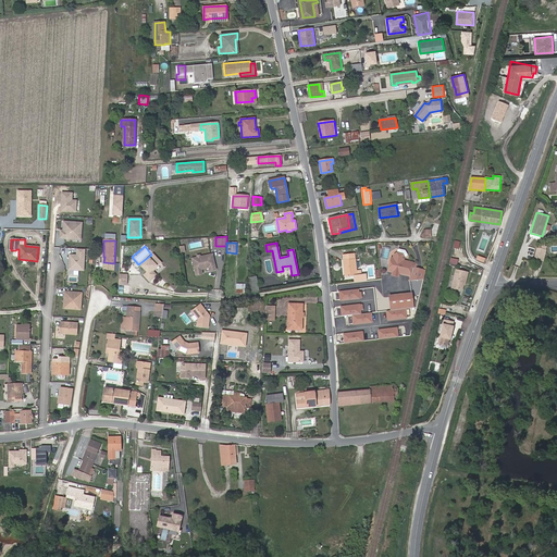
[(383,246),(381,258),(387,259),(390,248),(383,246)]
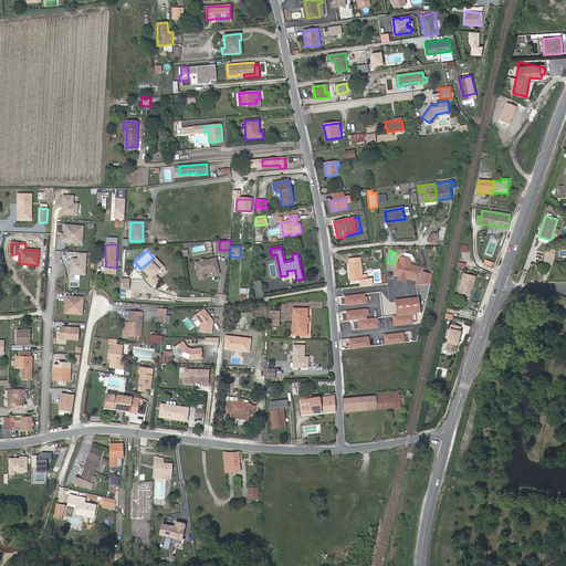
[(404,275),(404,278),(415,280),(417,271),(419,272),(416,285),(429,283),(431,274),(422,272),(422,268),(409,264),(410,262),(412,260),(412,258),(410,254),(405,253),(402,254),(402,257),(399,259),(399,262),(397,262),(394,275),(399,276),(401,275),(404,275)]
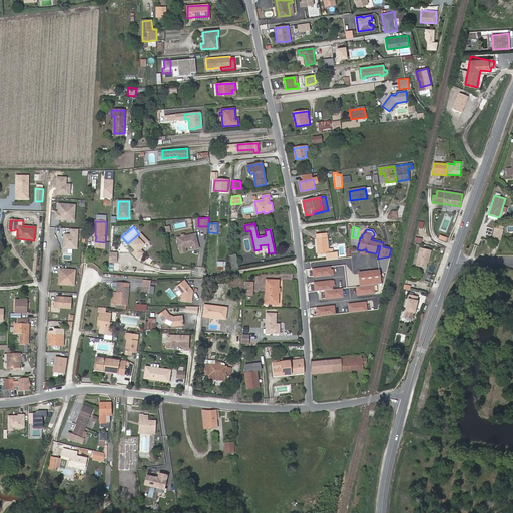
[(501,240),(503,230),(494,229),(492,239),(501,240)]
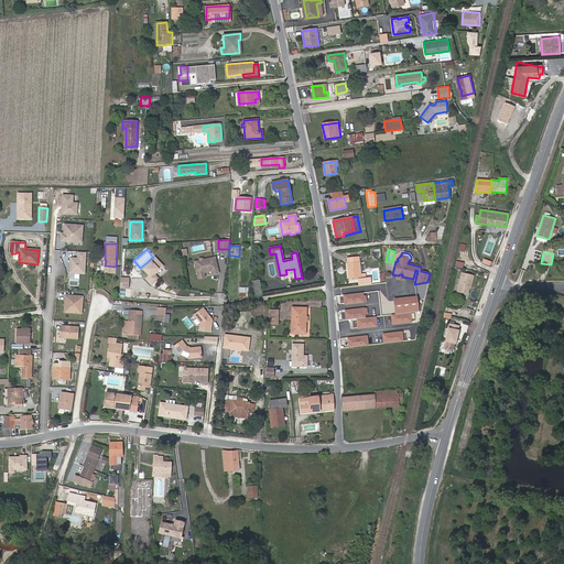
[(232,258),(232,256),(229,256),(228,263),(230,263),(230,268),(238,268),(238,263),(236,263),(236,258),(232,258)]
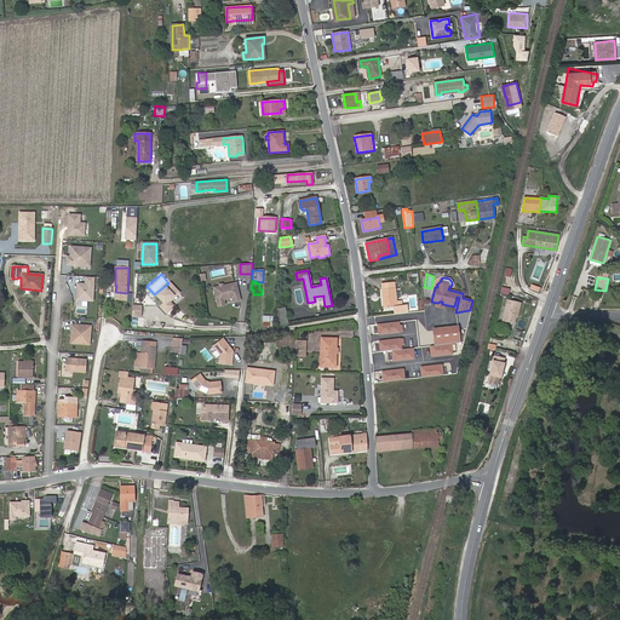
[(170,302),(179,293),(170,283),(156,296),(164,303),(160,306),(166,313),(173,305),(170,302)]
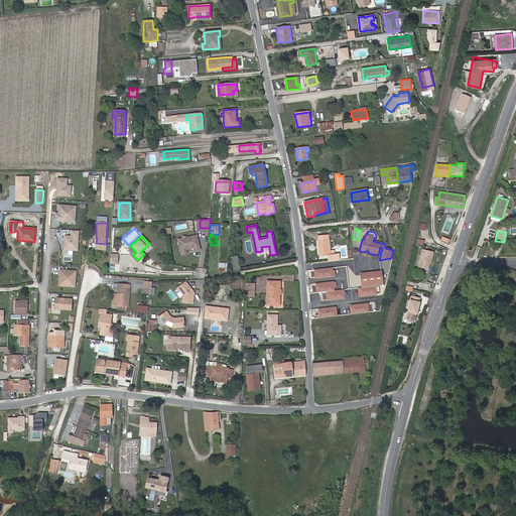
[(199,247),(197,236),(185,238),(182,239),(178,240),(181,255),(187,254),(185,248),(187,248),(187,249),(194,248),(199,247)]
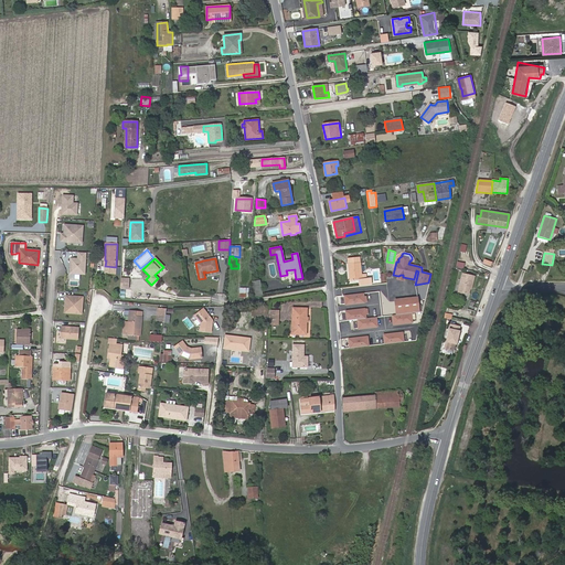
[(362,280),(361,263),(349,264),(350,281),(362,280)]
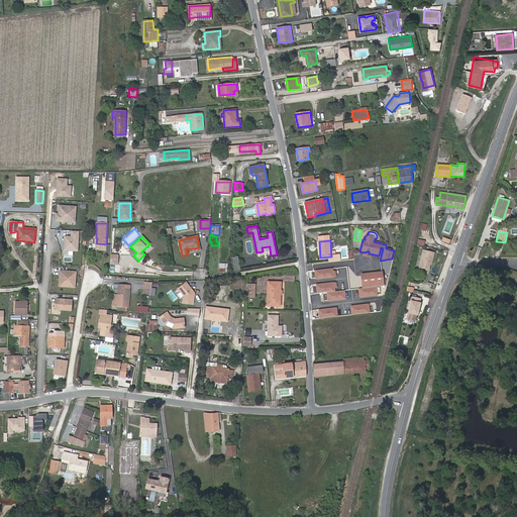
[(428,270),(429,265),(430,262),(431,263),(433,253),(423,250),(419,268),(428,270)]
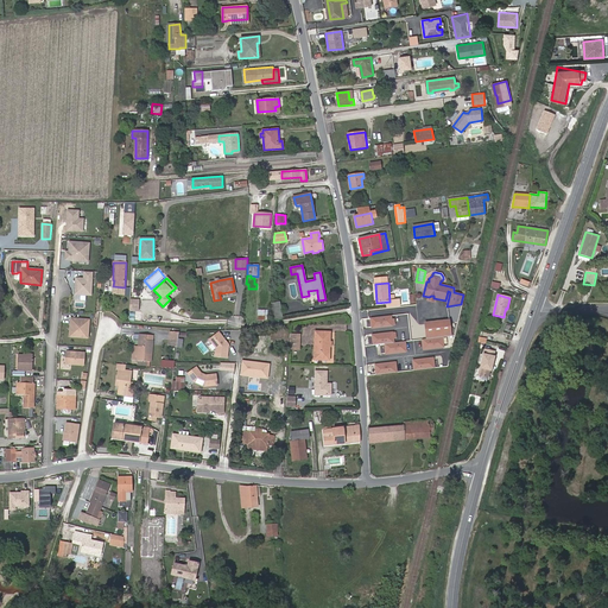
[(130,298),(130,310),(139,311),(140,299),(130,298)]
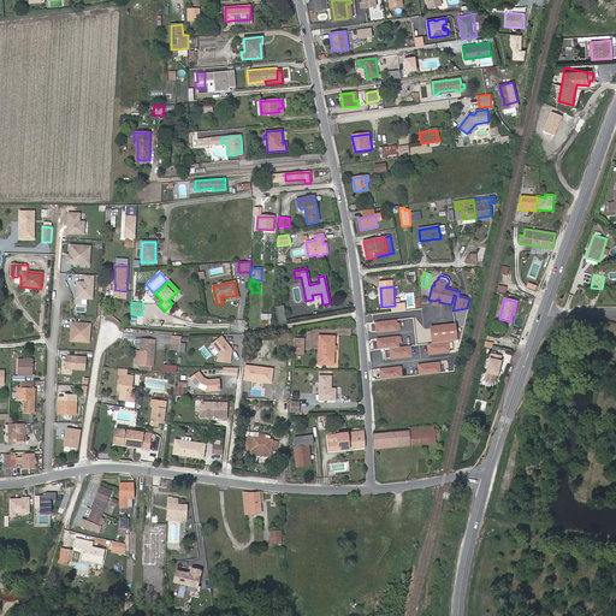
[(286,323),(284,306),(274,307),(278,324),(286,323)]
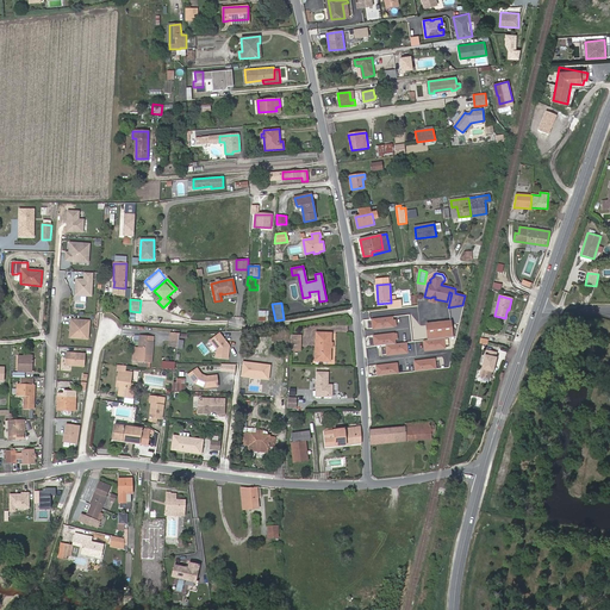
[(396,317),(372,318),(372,329),(396,328),(396,317)]
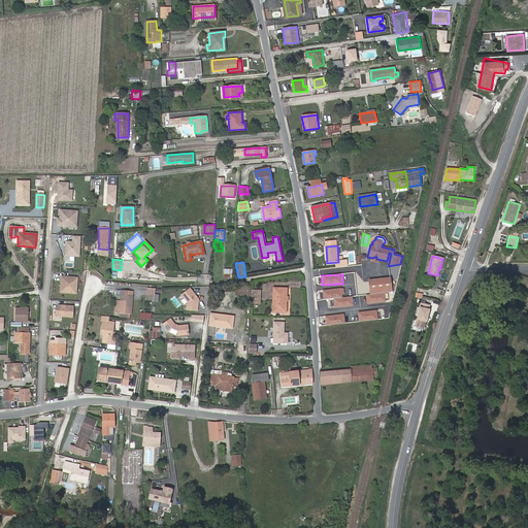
[(62,275),(61,291),(76,293),(78,276),(62,275)]
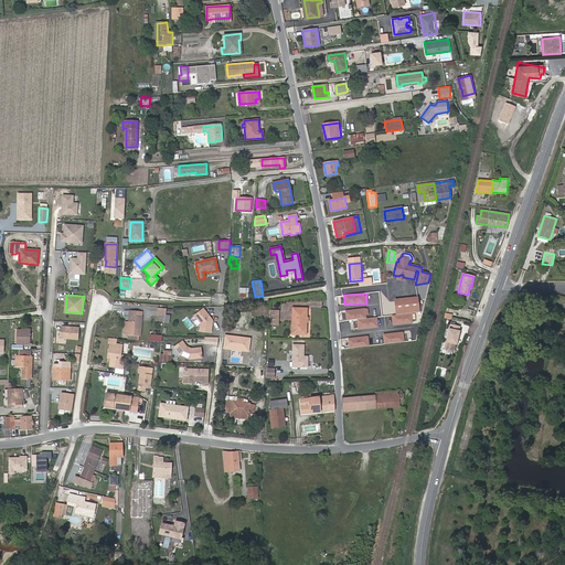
[(418,315),(416,301),(394,304),(395,317),(418,315)]
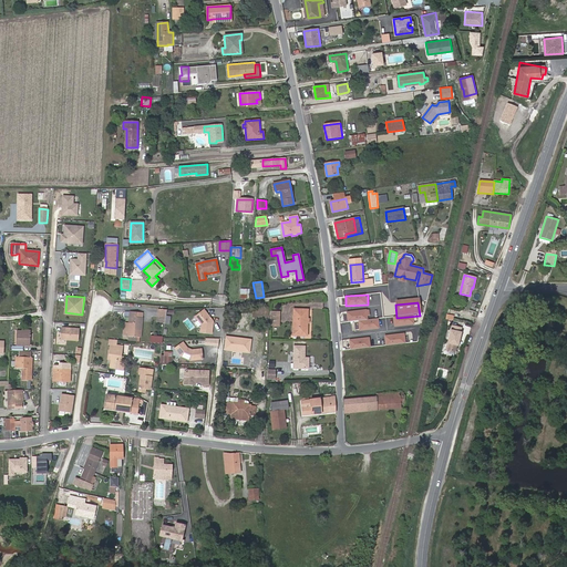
[(308,319),(308,310),(295,309),(294,336),(307,336),(308,323),(309,323),(309,319),(308,319)]
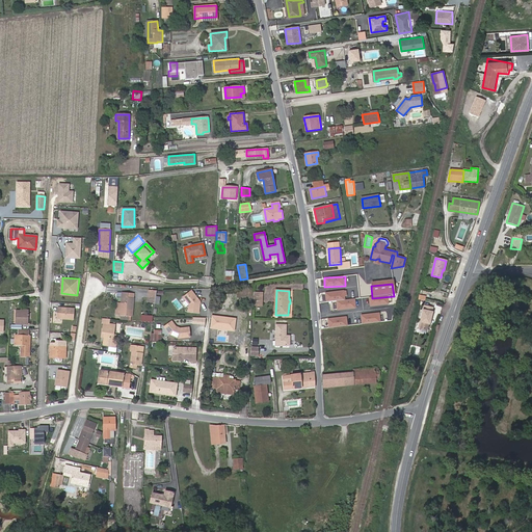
[(346,290),(325,292),(326,301),(336,300),(337,310),(356,308),(355,298),(347,299),(346,290)]
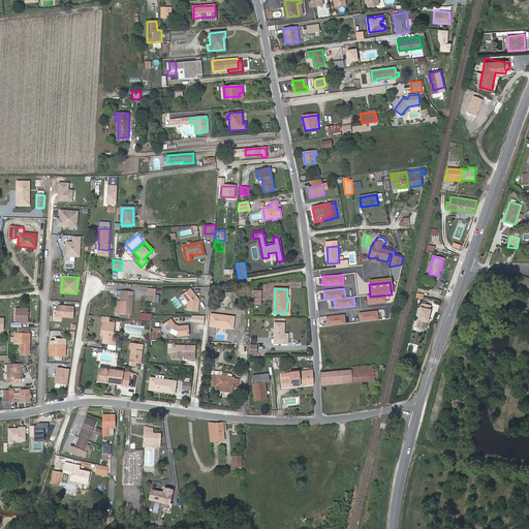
[(182,296),(188,303),(187,310),(197,311),(198,301),(190,289),(189,289),(182,296)]
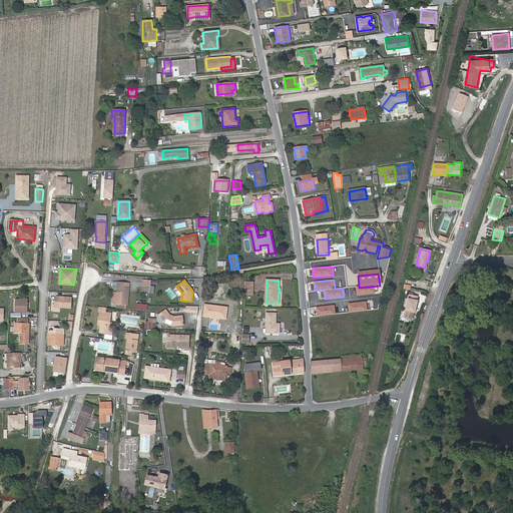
[(252,295),(253,283),(245,282),(244,295),(252,295)]
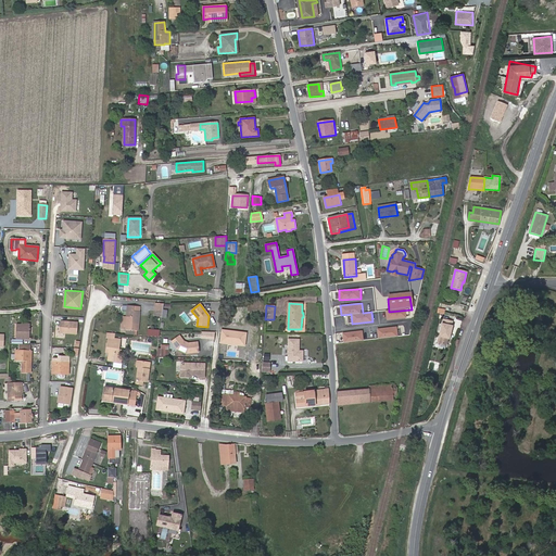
[(123,316),(122,329),(138,331),(138,330),(138,325),(140,307),(127,306),(126,316),(123,316)]
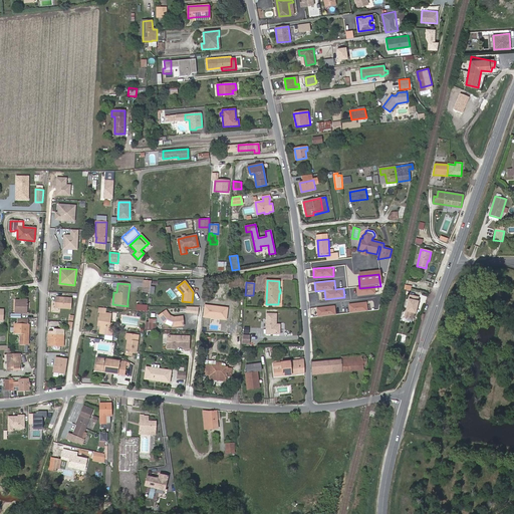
[(413,319),(414,312),(416,306),(417,306),(418,301),(418,297),(410,295),(405,317),(413,319)]
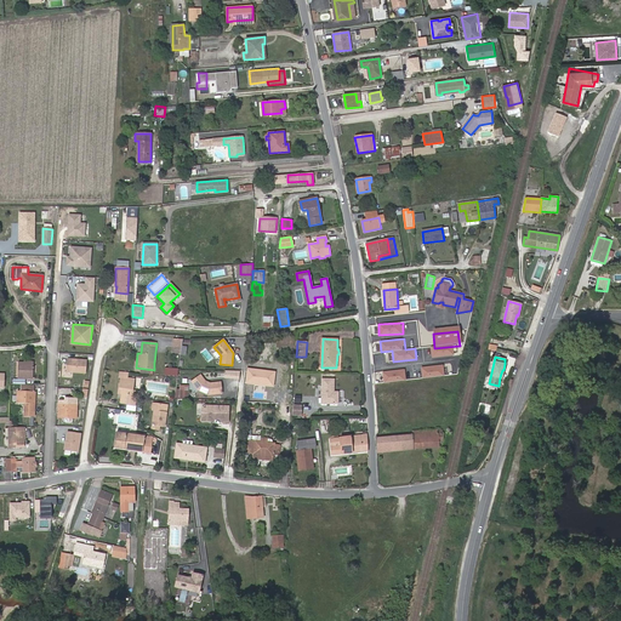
[(87,359),(68,358),(67,371),(86,372),(87,359)]
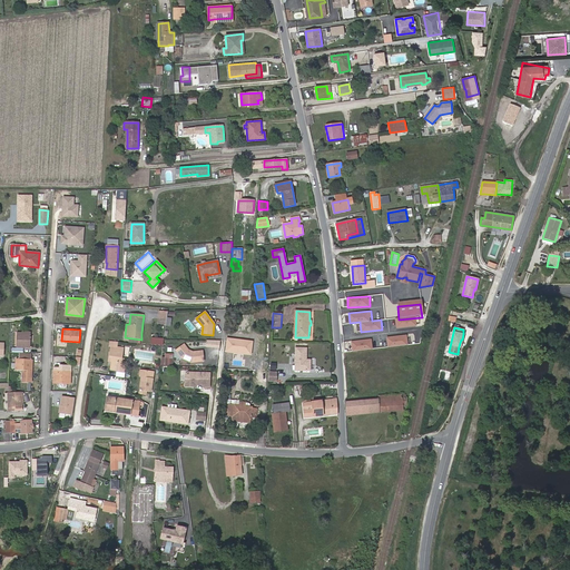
[(17,332),(17,347),(30,347),(30,332),(17,332)]
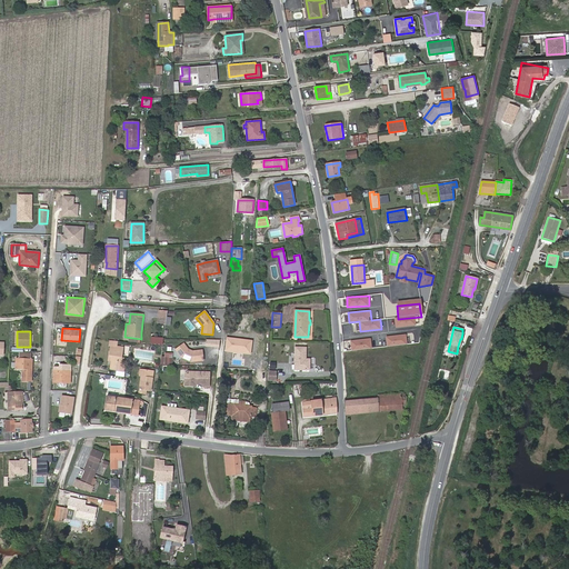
[(387,346),(407,345),(407,335),(386,336),(387,346)]
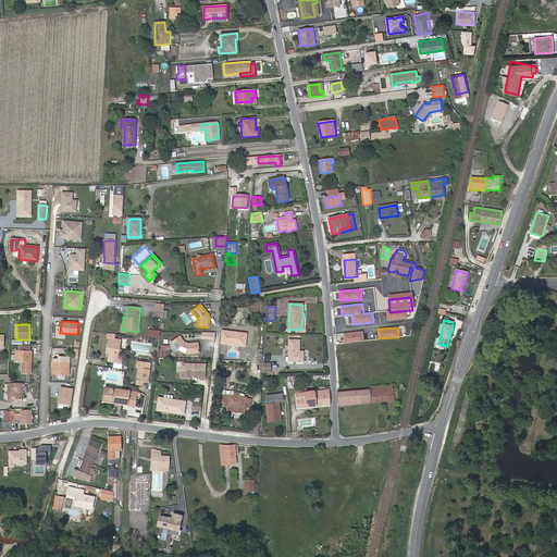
[(344,344),(364,341),(363,331),(343,333),(344,344)]
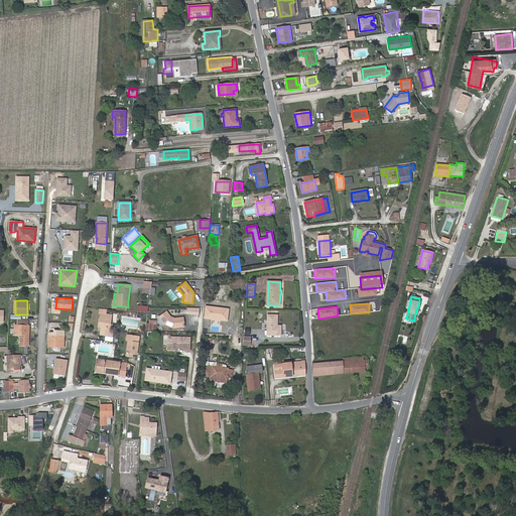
[(101,328),(101,332),(107,333),(106,336),(106,337),(112,338),(114,329),(115,330),(115,326),(110,325),(111,319),(108,319),(109,314),(106,314),(107,309),(99,308),(99,313),(101,314),(99,325),(102,325),(101,328)]
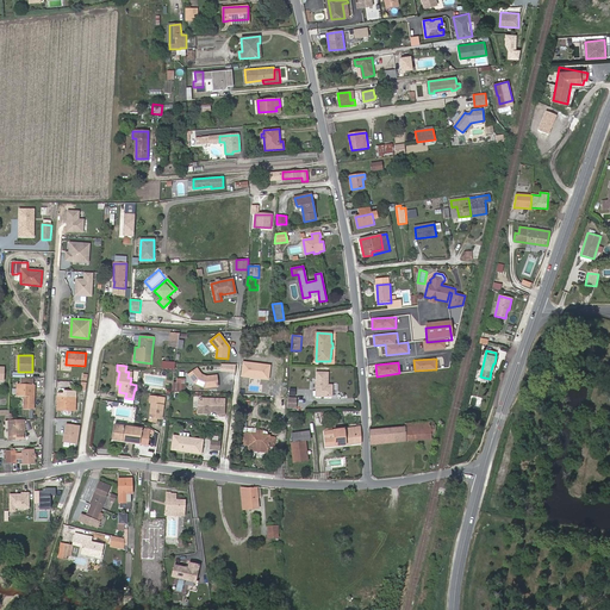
[(197,368),(188,375),(194,384),(204,387),(218,386),(216,375),(210,377),(210,378),(206,378),(206,377),(200,374),(197,368)]
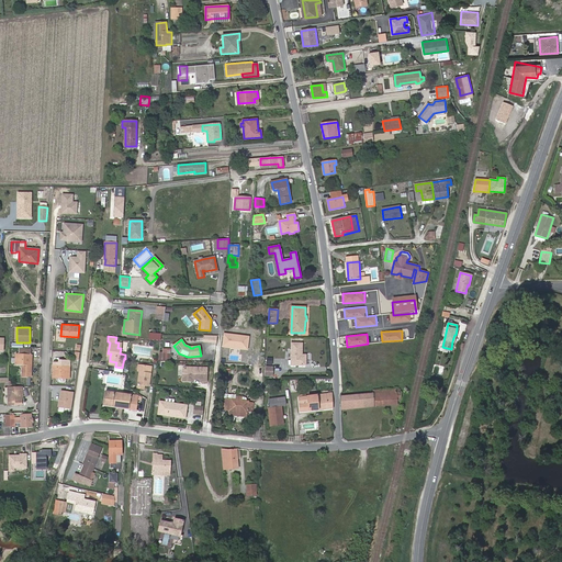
[(77,350),(77,341),(66,341),(66,347),(75,347),(75,350),(77,350)]
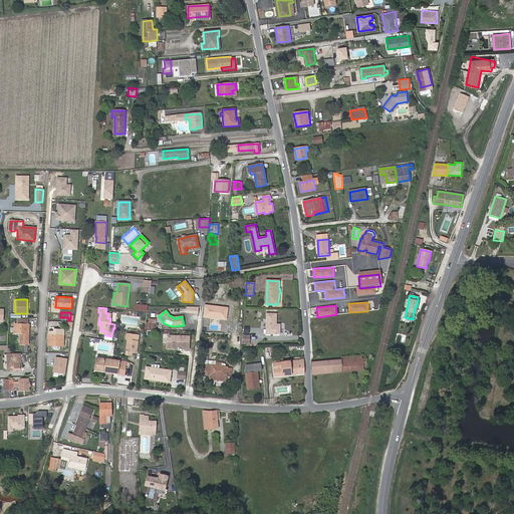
[(276,325),(276,314),(267,314),(266,334),(279,334),(280,325),(276,325)]
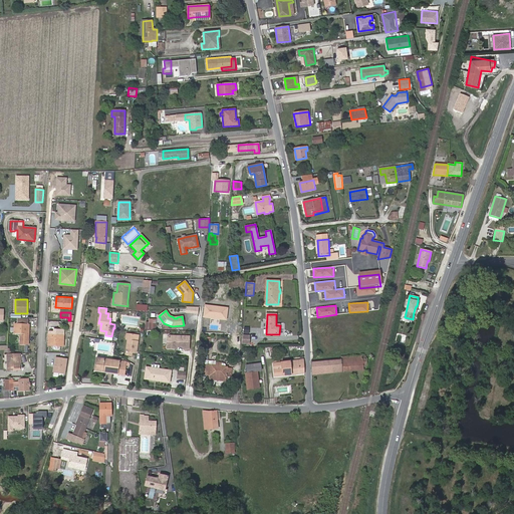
[(20,334),(20,344),(28,344),(28,334),(26,334),(27,324),(14,324),(14,334),(20,334)]
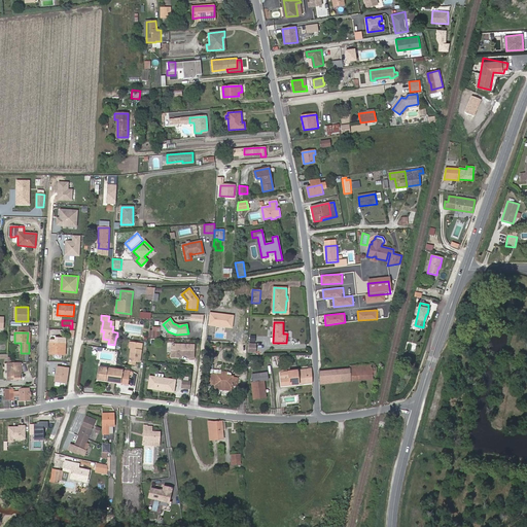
[(56,341),(49,340),(48,354),(65,355),(65,341),(56,341)]
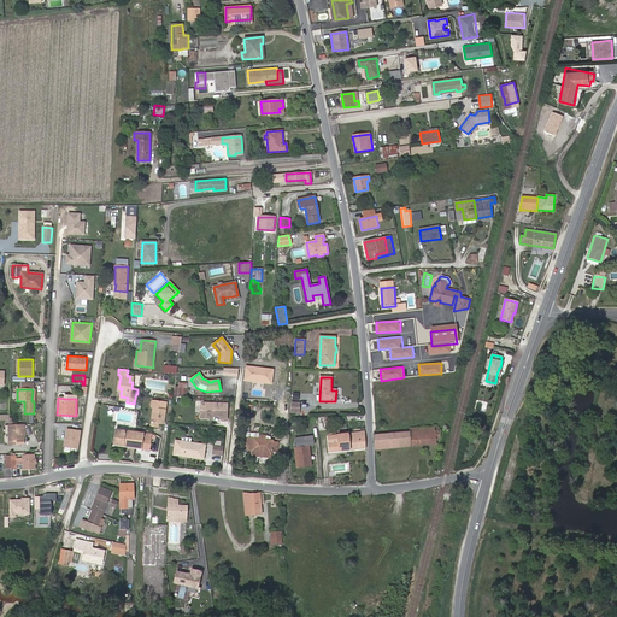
[(153,407),(152,422),(159,423),(164,424),(166,404),(152,401),(152,407),(153,407)]
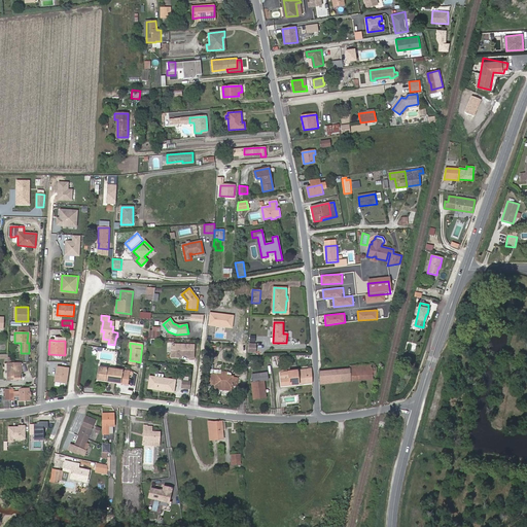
[(171,357),(179,357),(179,355),(180,355),(188,356),(188,358),(194,358),(194,345),(173,345),(171,347),(171,357)]
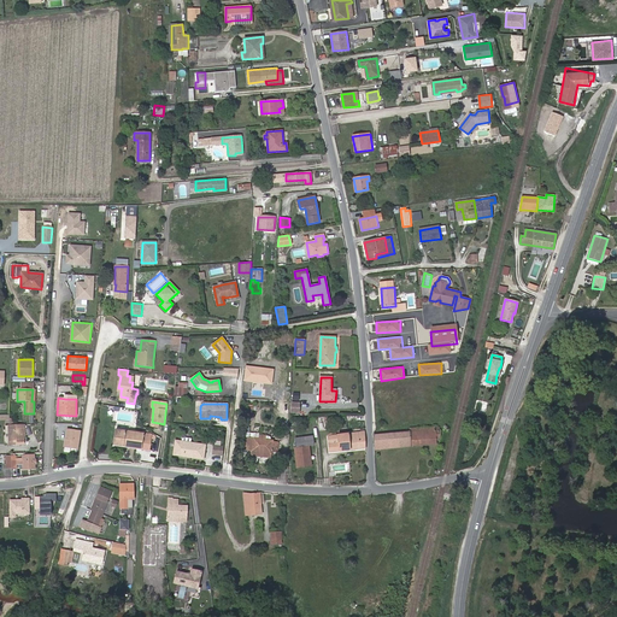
[(23,445),(23,436),(23,424),(10,424),(9,424),(10,445),(23,445)]
